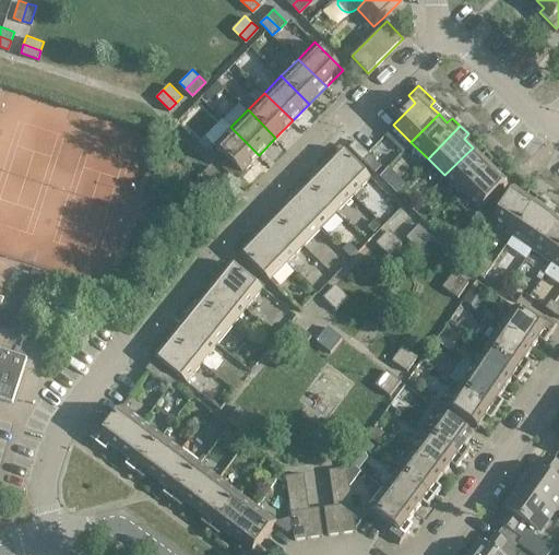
[(259,155),(230,127),(214,144),(242,172),(259,155)]
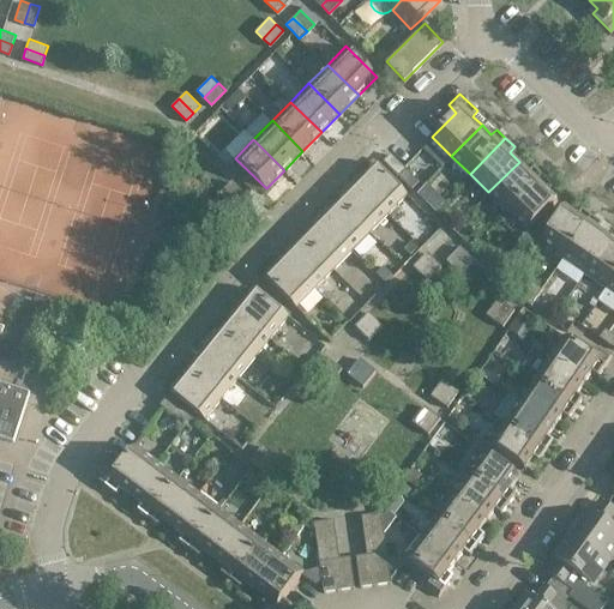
[(384,160),(398,174),(404,167),(391,152),(384,160)]
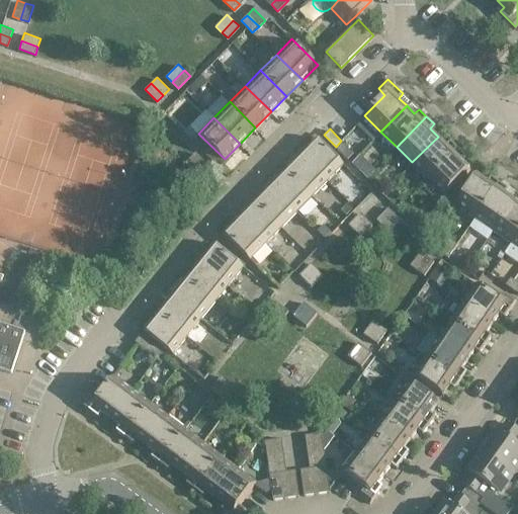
[(317,137),(301,153),(328,179),(343,163),(320,139),(317,137)]
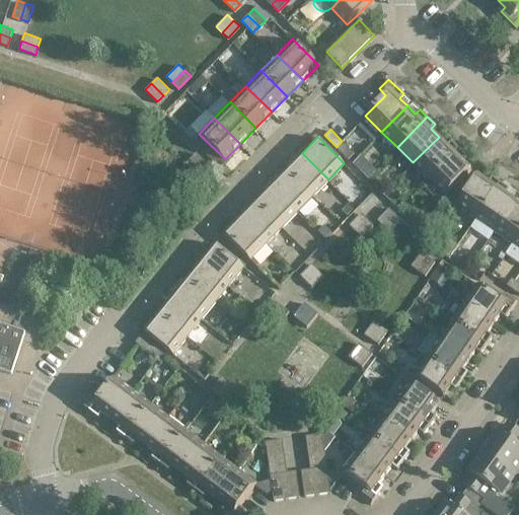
[(447,145),(439,137),(413,162),(429,178),(458,147),(451,140),(447,145)]
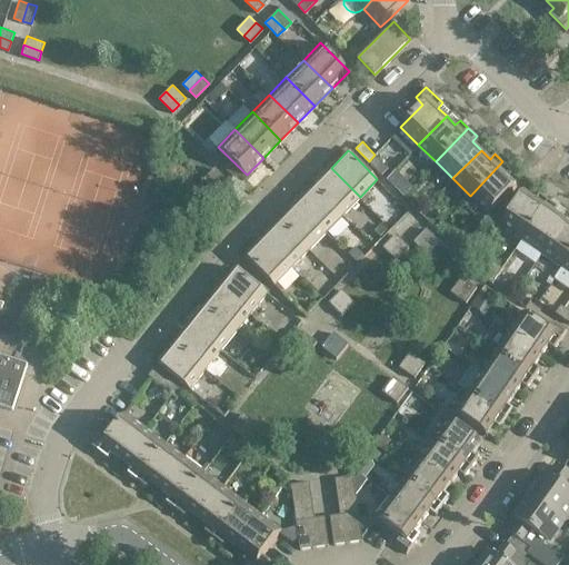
[(388,168),(375,155),(369,161),(381,175),(388,168)]
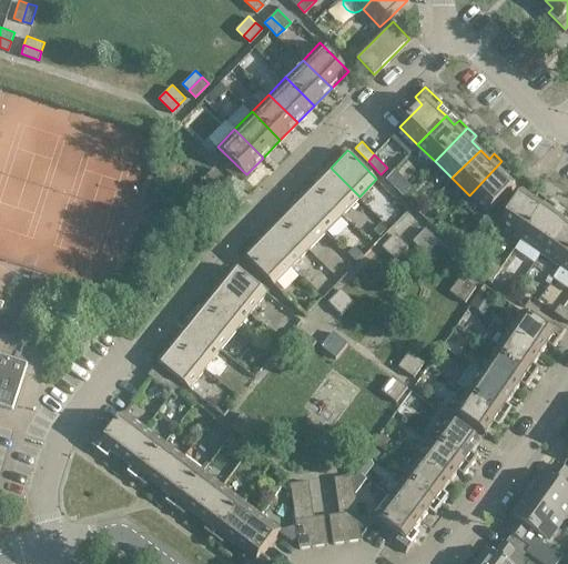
[(510,170),(501,161),(469,195),(487,213),(515,184),(506,174),(510,170)]
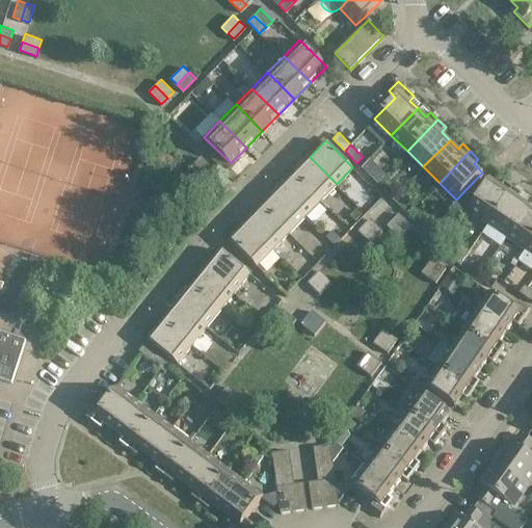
[(201,156),(201,157),(190,167),(209,185),(219,175),(201,156)]
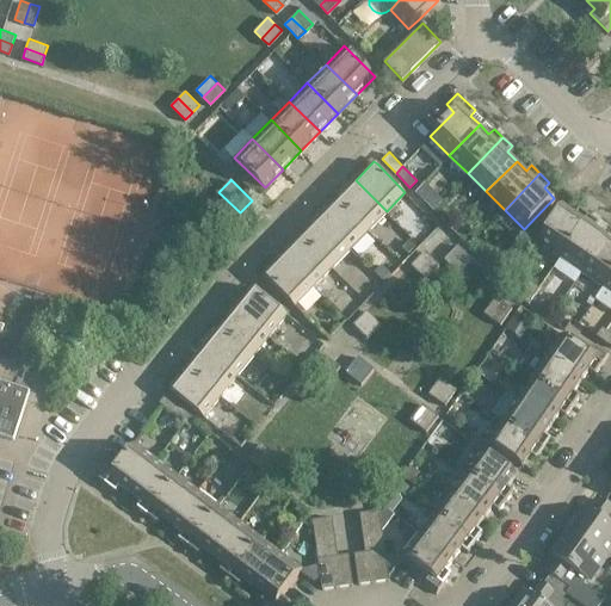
[(387,211),(356,180),(337,198),(368,229),(387,211)]
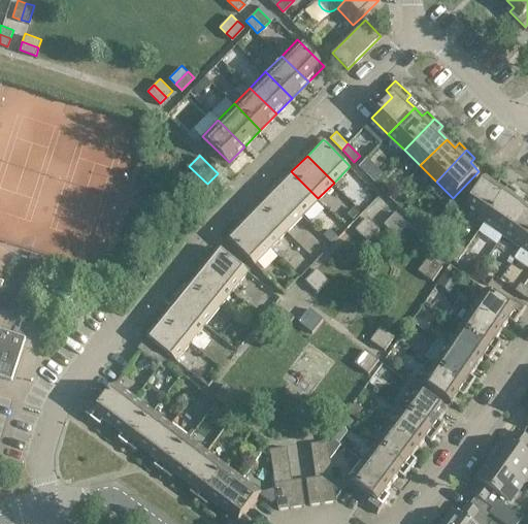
[(318,198),(291,171),(275,188),(302,215),(318,198)]
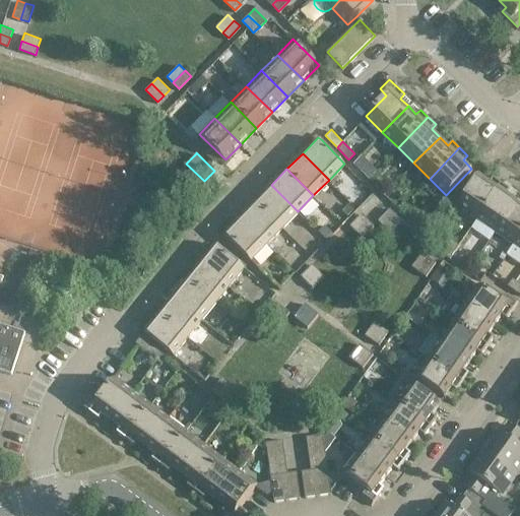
[(478,175),(458,204),(476,217),(501,183),(492,177),(489,182),(478,175)]
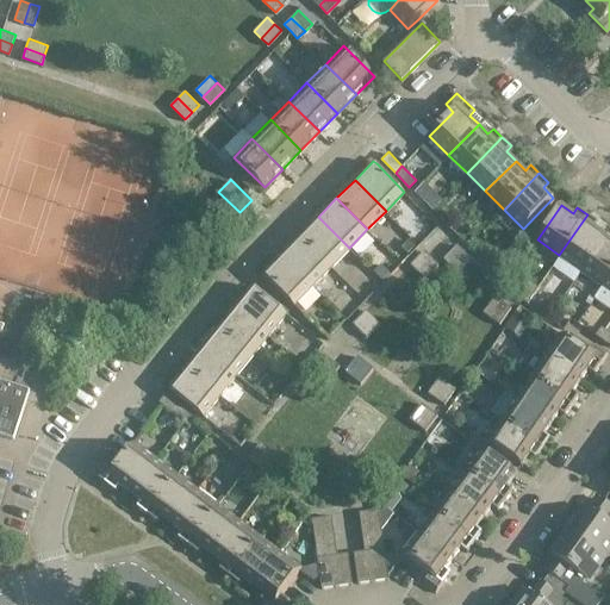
[(598,220),(587,214),(559,255),(580,269),(605,235),(593,226),(598,220)]
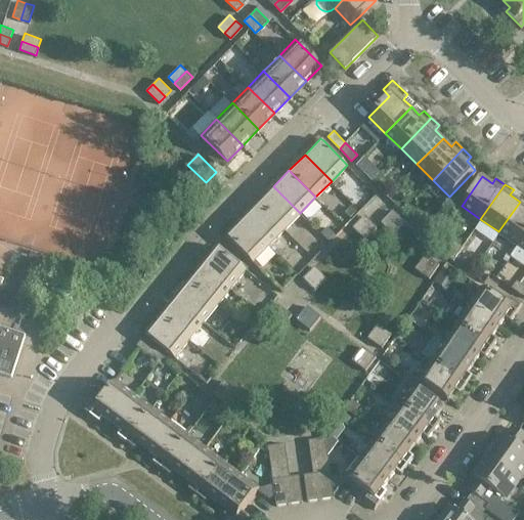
[(300,213),(273,186),(258,203),(285,228),(300,213)]
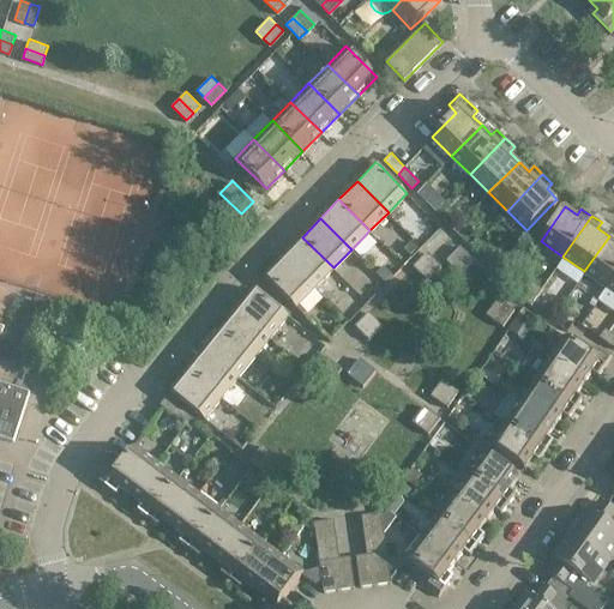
[(185,236),(160,228),(158,234),(156,241),(180,248),(185,236)]
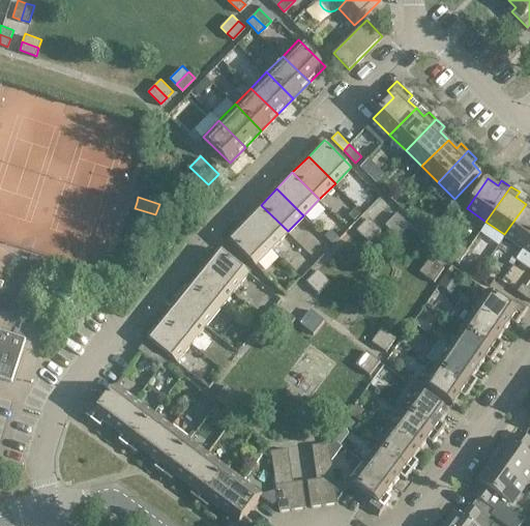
[(529,206),(526,204),(504,234),(524,247),(529,237),(529,206)]
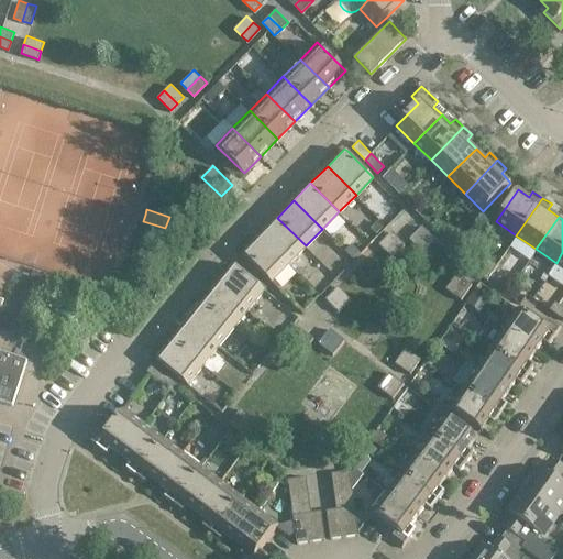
[(306,245),(277,218),(260,236),(288,263),(306,245)]
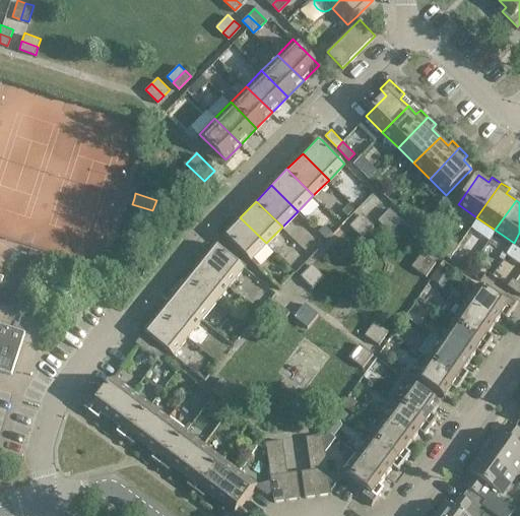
[(348,203),(342,209),(347,214),(353,207),(348,203)]
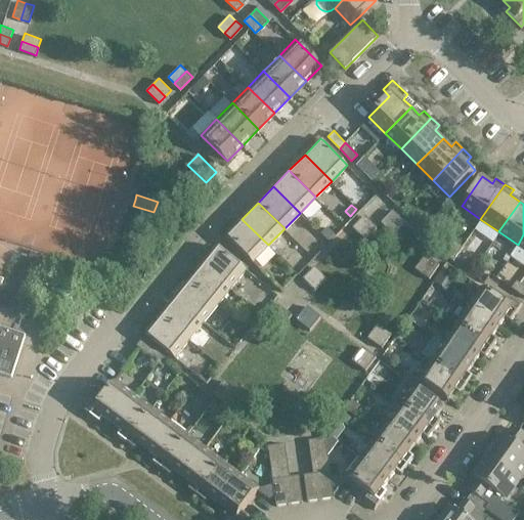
[(381,221),(381,222),(387,227),(399,215),(393,209),(381,221)]
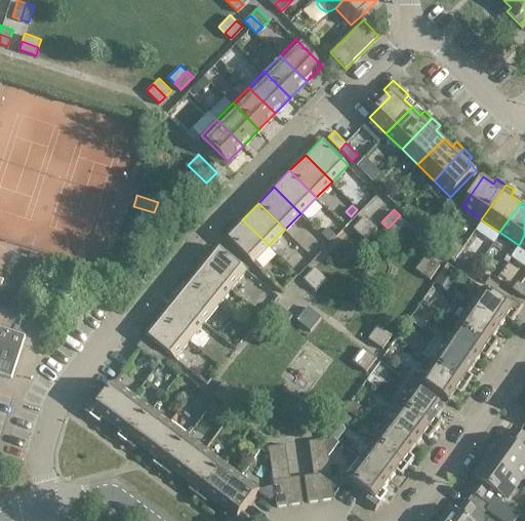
[(365,214),(353,227),(359,233),(371,221),(365,214)]
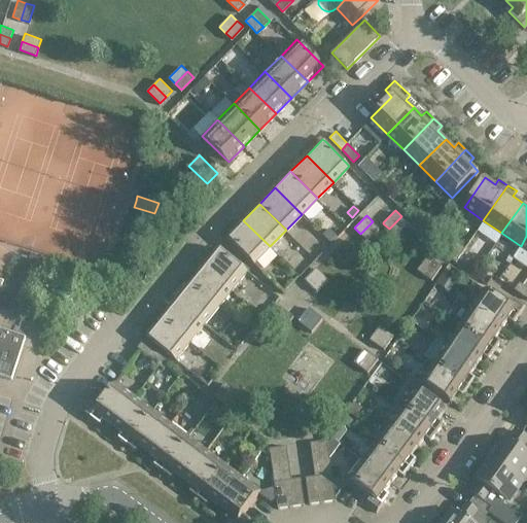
[(401,216),(389,229),(395,235),(408,222),(401,216)]
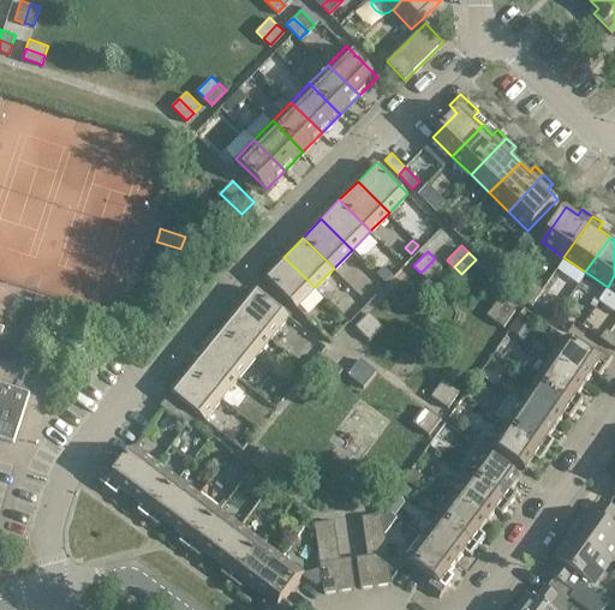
[(315,287),(284,257),(266,275),(297,306),(315,287)]
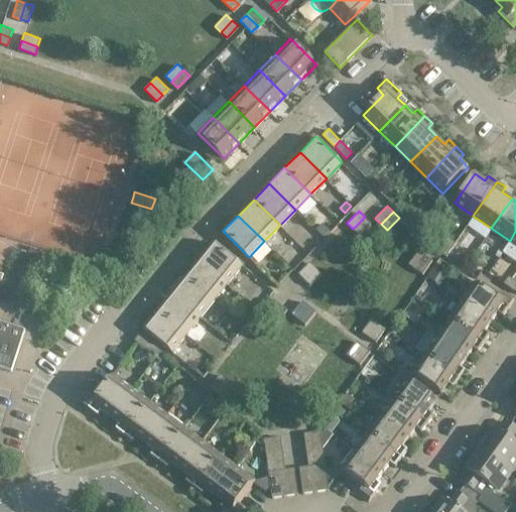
[(359,235),(371,223),(365,217),(353,229),(359,235)]
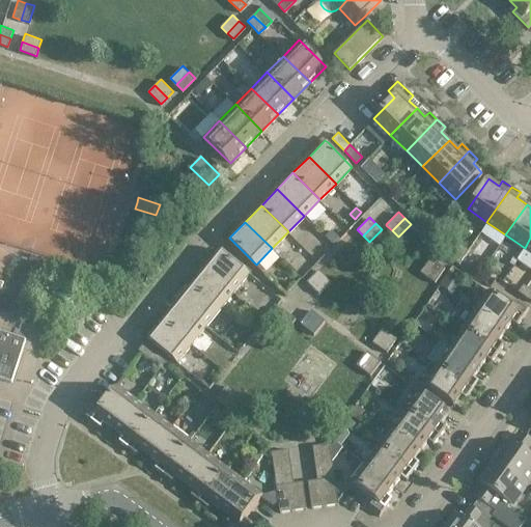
[(332,228),(326,234),(333,242),(339,236),(332,228)]
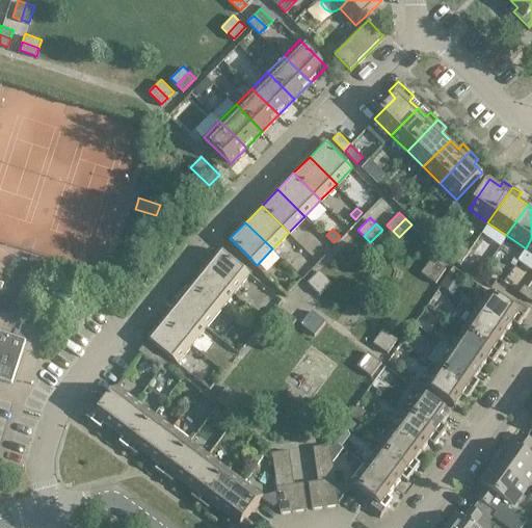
[(531,238),(526,248),(519,259),(531,267),(531,238)]
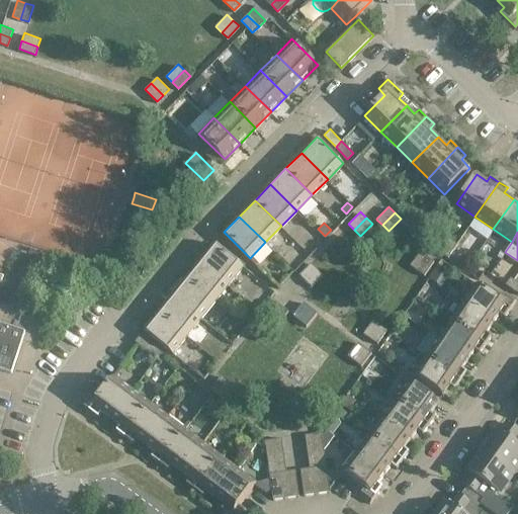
[(444,233),(434,247),(441,252),(450,238),(444,233)]
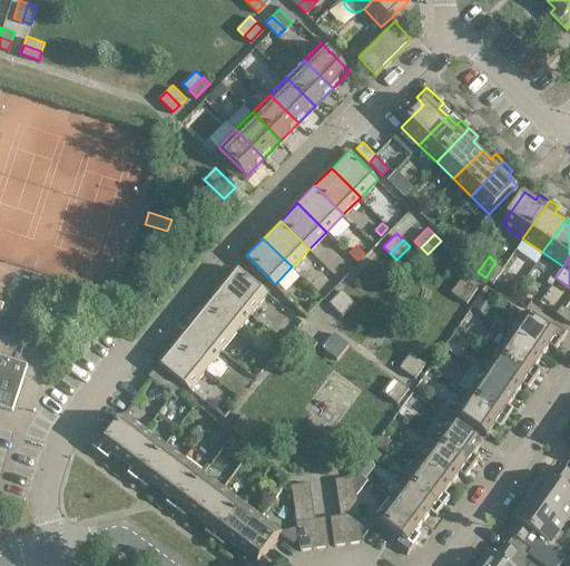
[(493,283),(503,267),(495,262),(485,277),(493,283)]
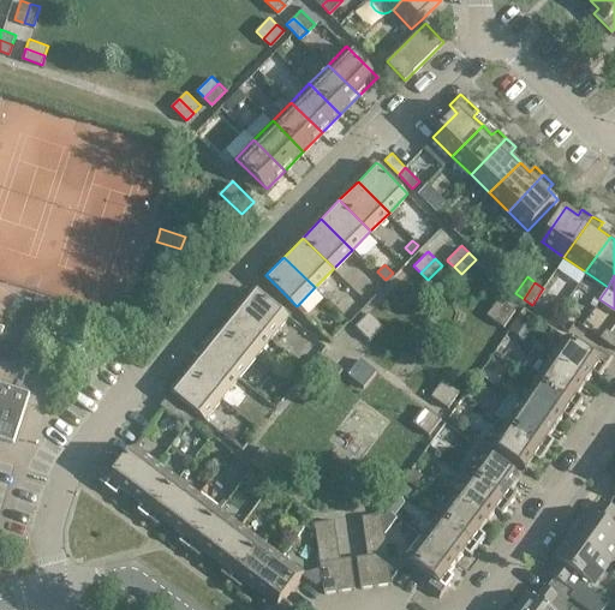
[(288,315),(255,288),(238,308),(272,336),(288,315)]
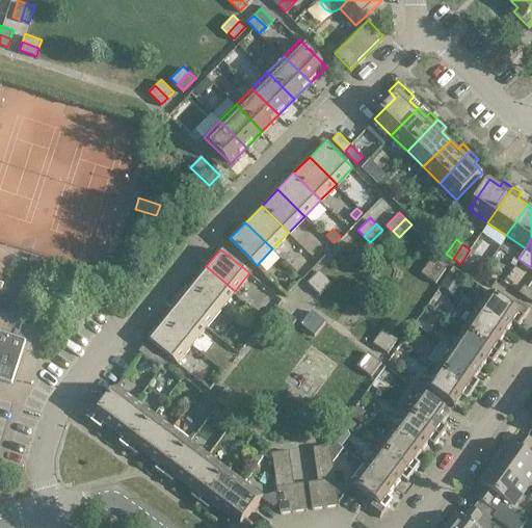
[(439,263),(431,258),(422,272),(428,278),(439,263)]
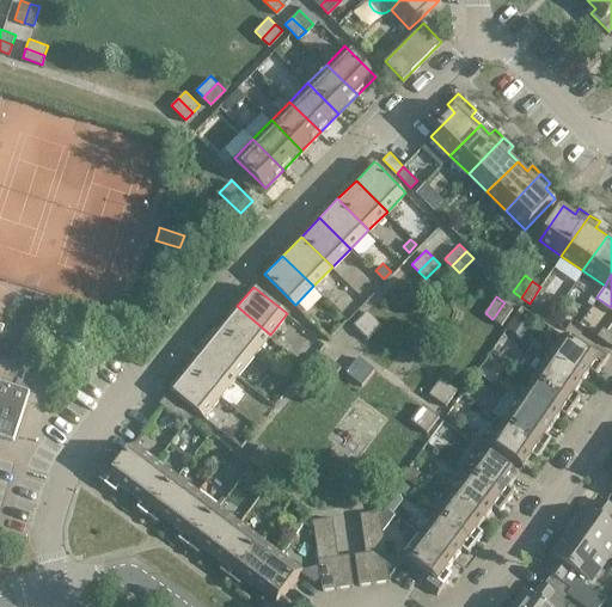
[(501,324),(513,307),(505,302),(493,319),(501,324)]
